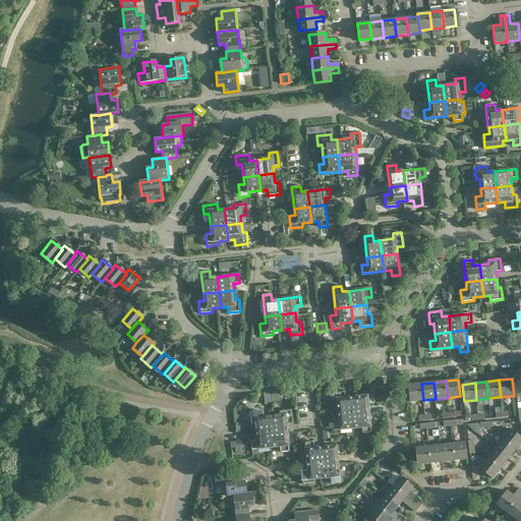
[(411,402),(423,400),(421,384),(409,385),(411,402)]
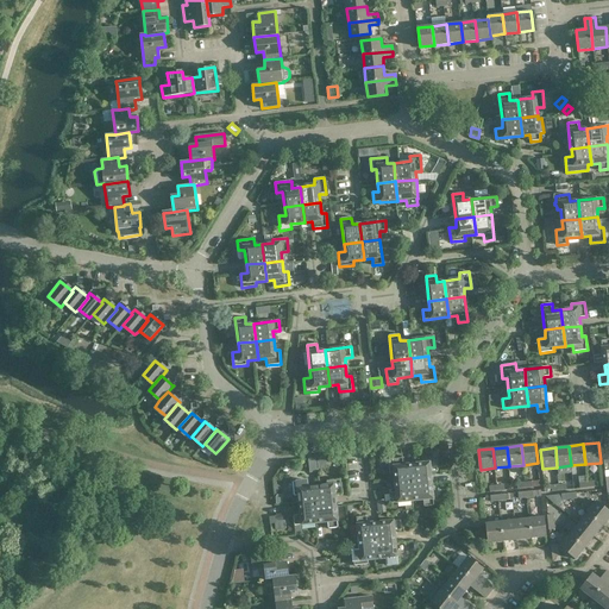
[(403,458),(389,459),(390,473),(395,473),(396,484),(414,482),(412,464),(403,465),(403,458)]
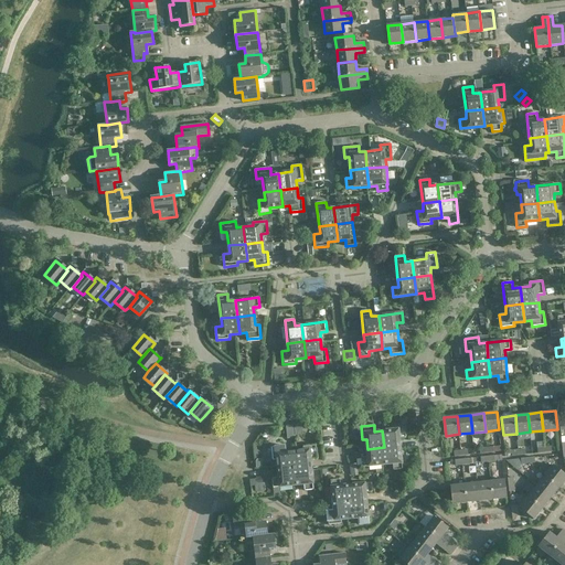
[(384,447),(401,446),(400,438),(406,438),(405,428),(382,430),(384,447)]
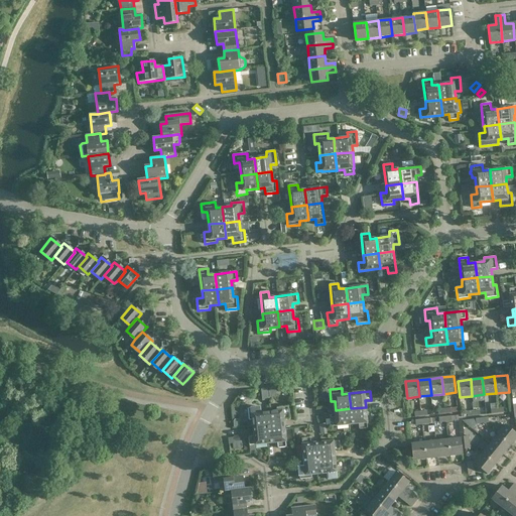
[(276,411),(268,412),(269,427),(284,425),(284,419),(290,418),(288,406),(276,407),(276,411)]
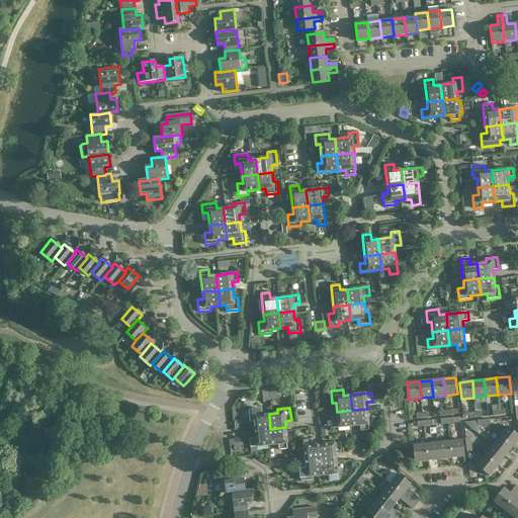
[(261,409),(249,410),(250,422),(254,421),(255,431),(270,429),(269,414),(262,415),(261,409)]
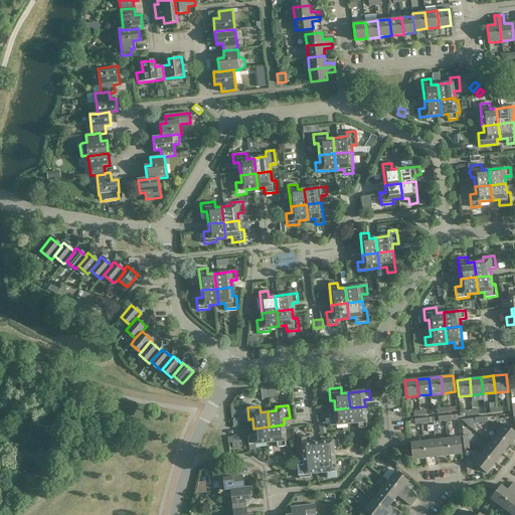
[(367,427),(365,406),(350,407),(351,423),(358,422),(359,428),(367,427)]
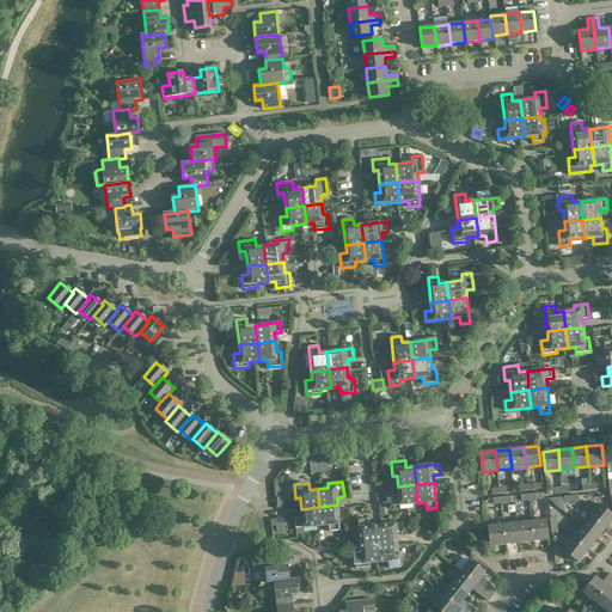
[(416,484),(398,487),(398,495),(391,495),(392,506),(417,503),(416,484)]
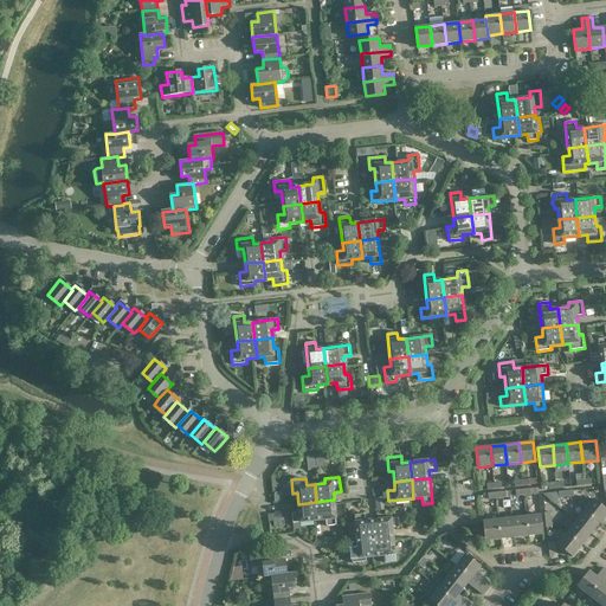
[(605,515),(605,508),(593,498),(585,510),(600,523),(605,515)]
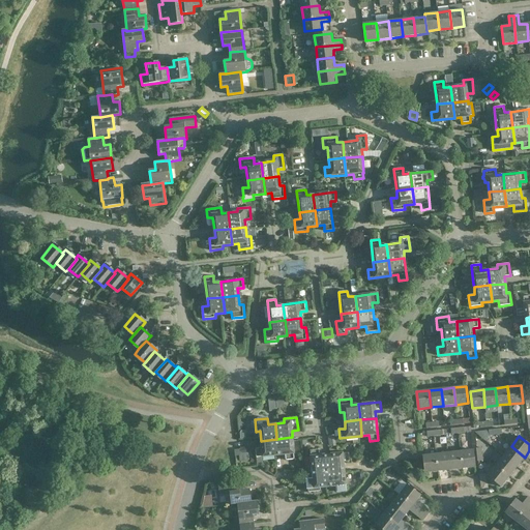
[(295,460),(292,437),(276,439),(278,454),(285,454),(286,461),(295,460)]
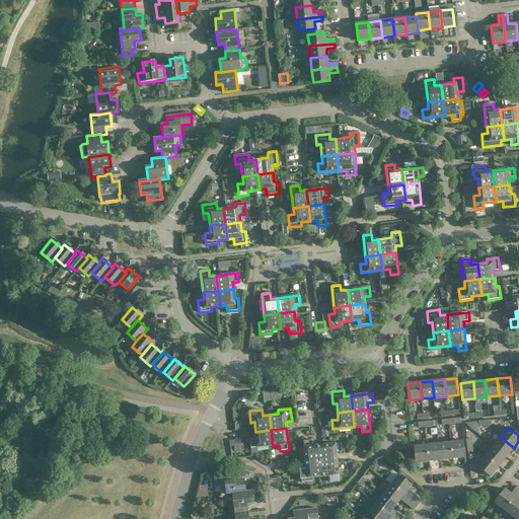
[(271,430),(255,432),(256,438),(250,439),(251,448),(256,447),(273,445),(271,430)]
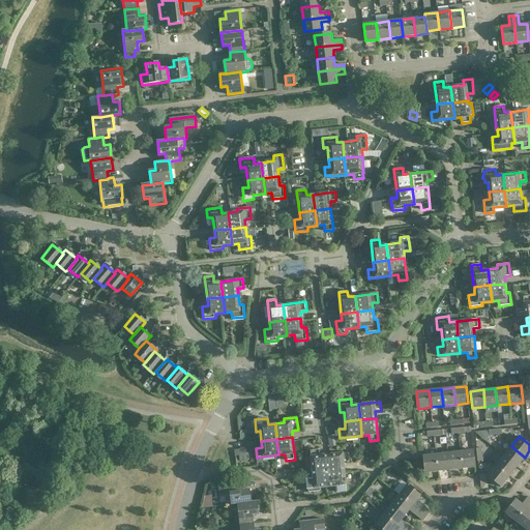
[(511,446),(503,457),(517,467),(525,458),(511,446)]
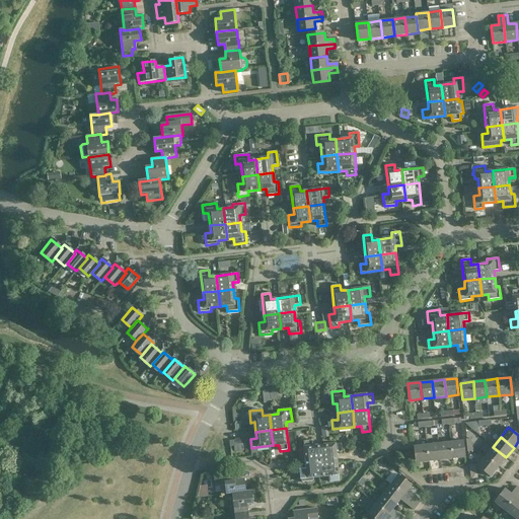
[(321,460),(320,445),(313,446),(312,440),(304,441),(306,462),(321,460)]
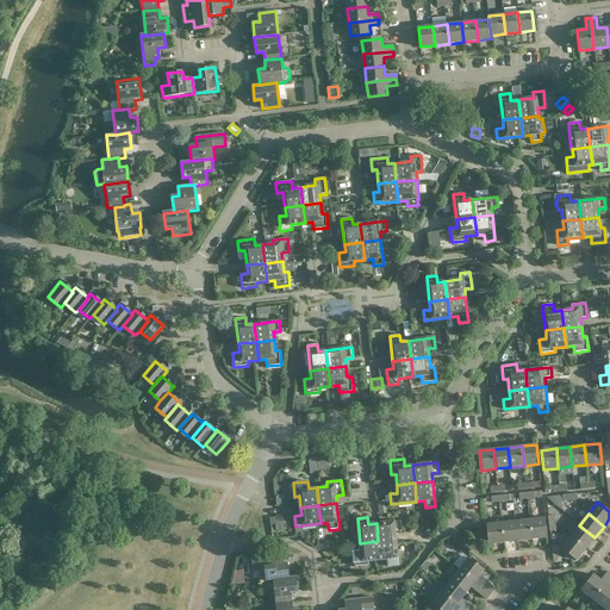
[(547,537),(545,517),(530,520),(533,539),(547,537)]
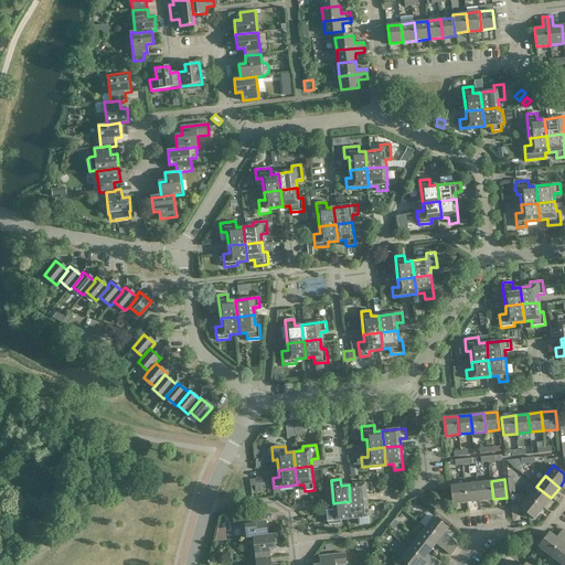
[(480,501),(493,499),(491,481),(478,482),(480,501)]
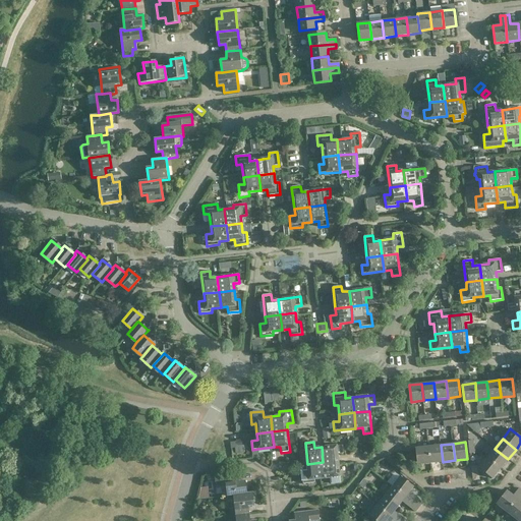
[(323,462),(338,461),(338,454),(344,454),(343,445),(322,447),(323,462)]
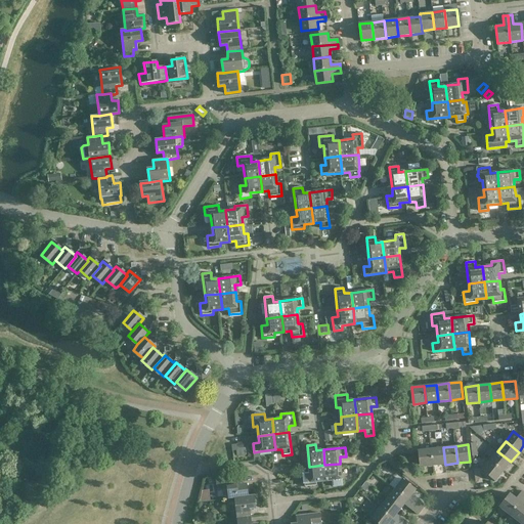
[(445,465),(443,447),(431,448),(433,466),(445,465)]
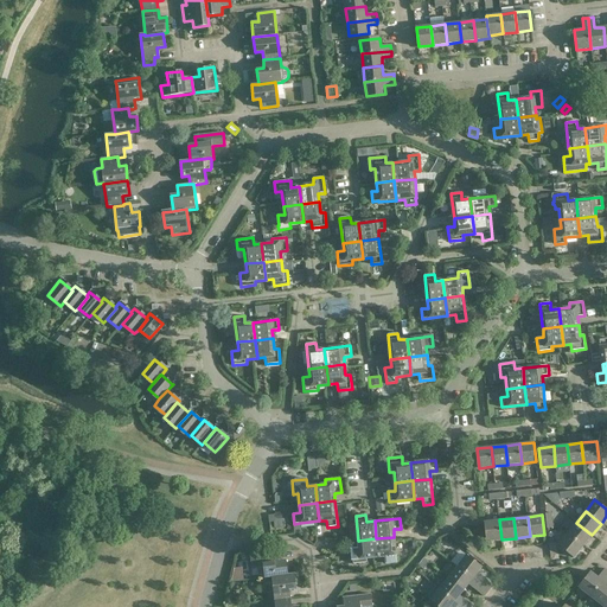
[(487,541),(502,540),(499,519),(485,522),(487,541)]
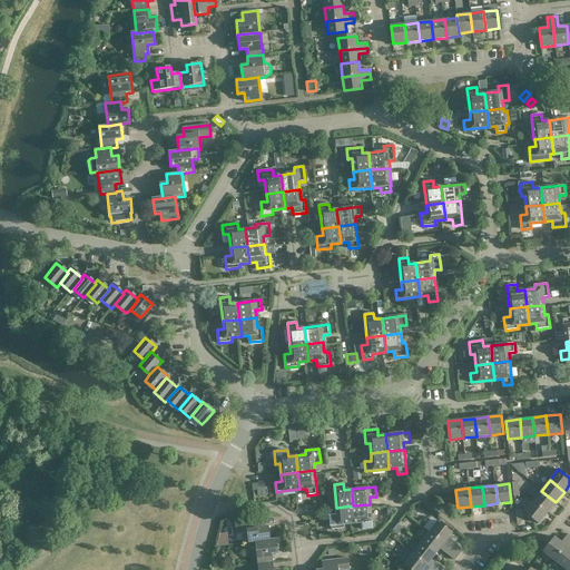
[(541,491),(533,501),(548,512),(556,502),(541,491)]
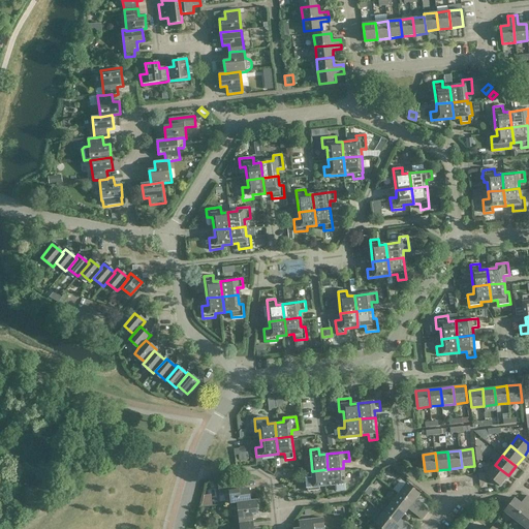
[(372,457),(368,462),(372,466),(376,461),(372,457)]
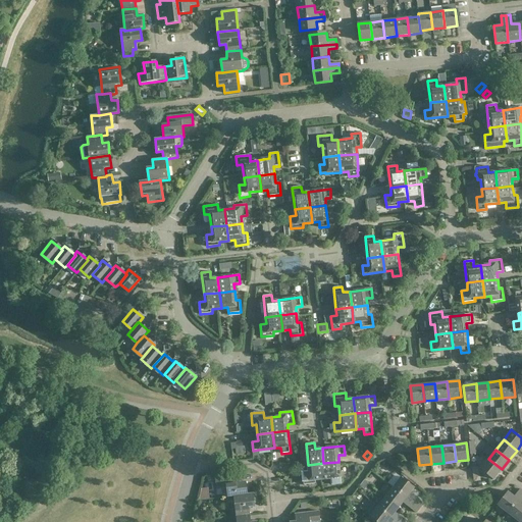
[(502,469),(488,459),(480,469),(493,479),(502,469)]
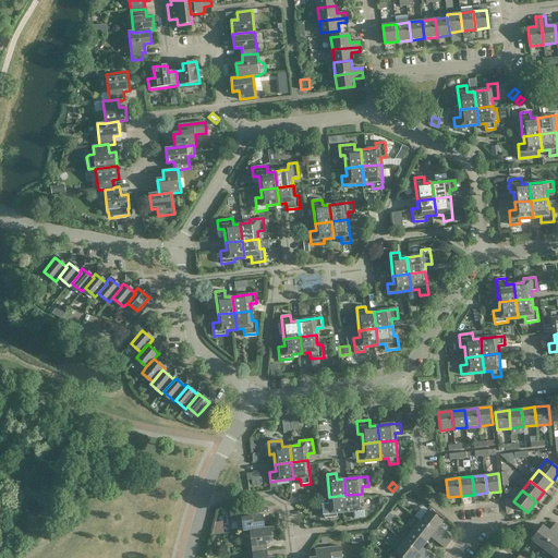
[(362,494),(346,495),(348,512),(354,511),(355,518),(365,517),(362,494)]
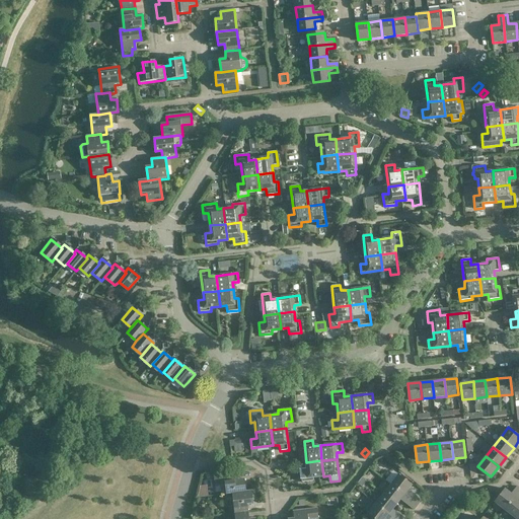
[(306,462),(307,469),(300,469),(301,482),(313,480),(313,477),(323,476),(321,460),(306,462)]
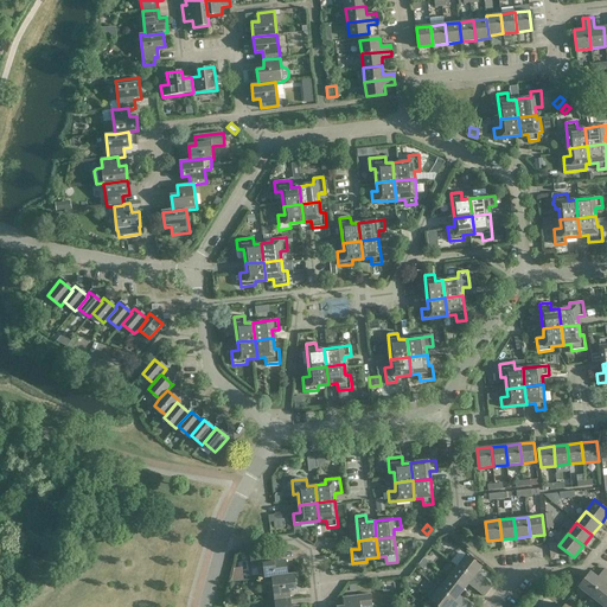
[(411,549),(415,548),(417,545),(416,542),(414,540),(410,540),(408,543),(408,547),(411,549)]
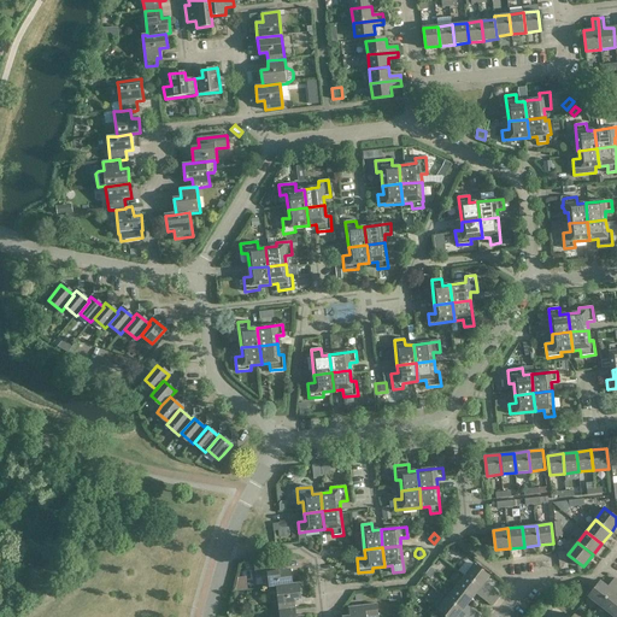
[(269,587),(276,586),(293,583),(291,569),(283,569),(282,559),(254,563),(256,575),(268,574),(269,587)]
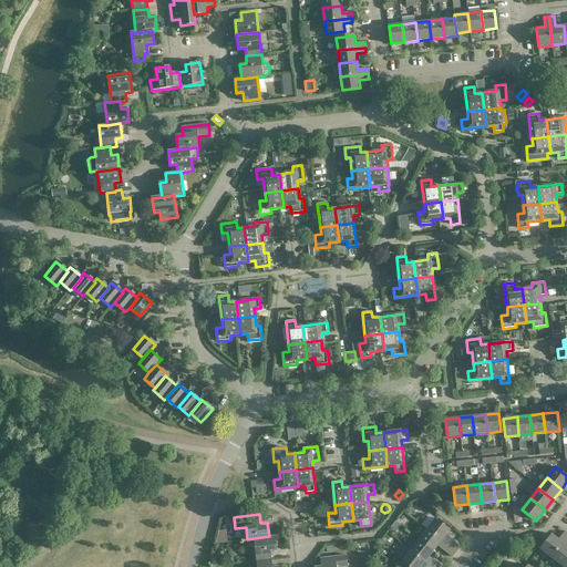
[(450,529),(435,518),(428,529),(456,552),(461,547),(445,535),(450,529)]
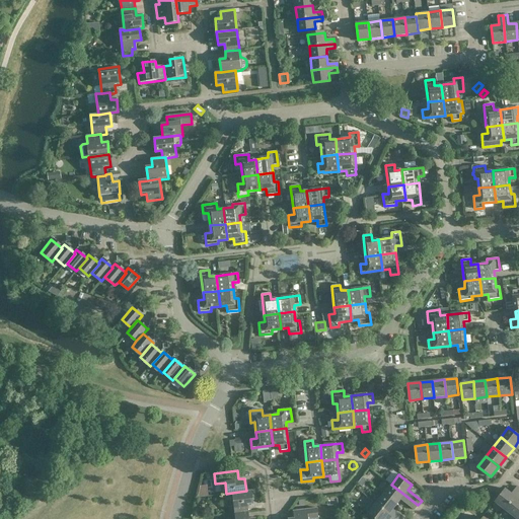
[(367,482),(362,477),(358,484),(362,487),(367,482)]
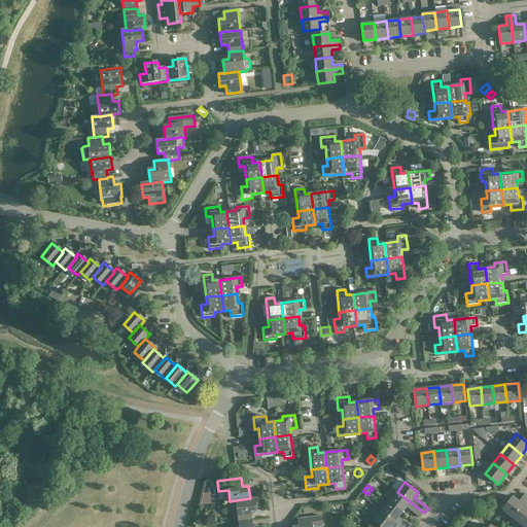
[(420,518),(424,513),(397,492),(389,501),(402,512),(407,507),(420,518)]
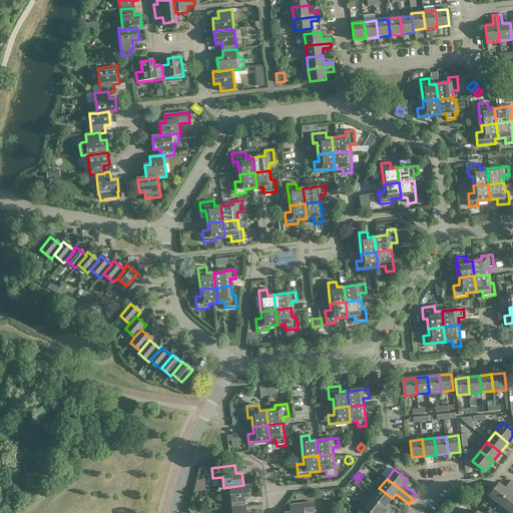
[(489,496),(499,503),(512,485),(512,482),(511,481),(505,488),(499,483),(489,496)]
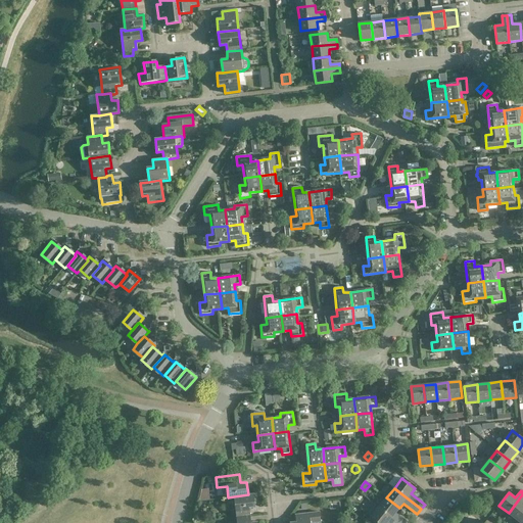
[(254,493),(248,494),(234,496),(236,517),(250,515),(249,508),(255,508),(254,493)]
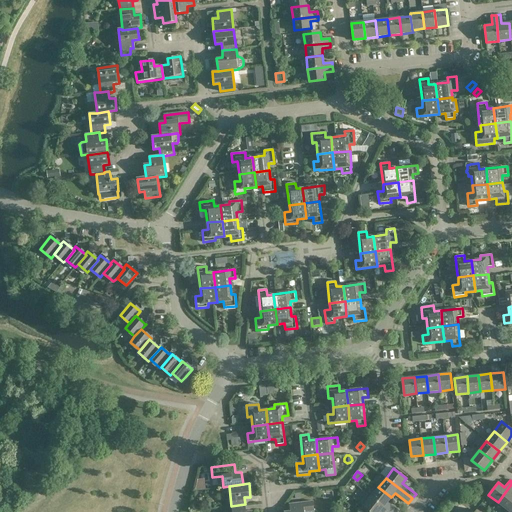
[(511,492),(511,484),(498,502),(507,510),(511,504),(511,492)]
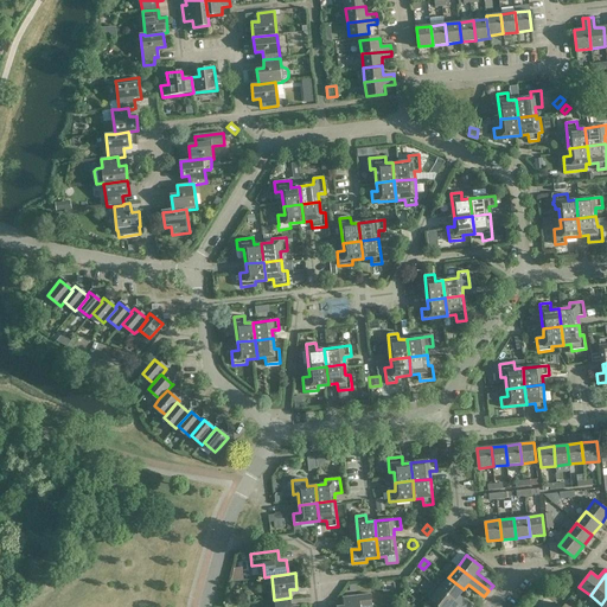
[(448,577),(440,588),(462,606),(474,606),(460,595),(464,589),(448,577)]
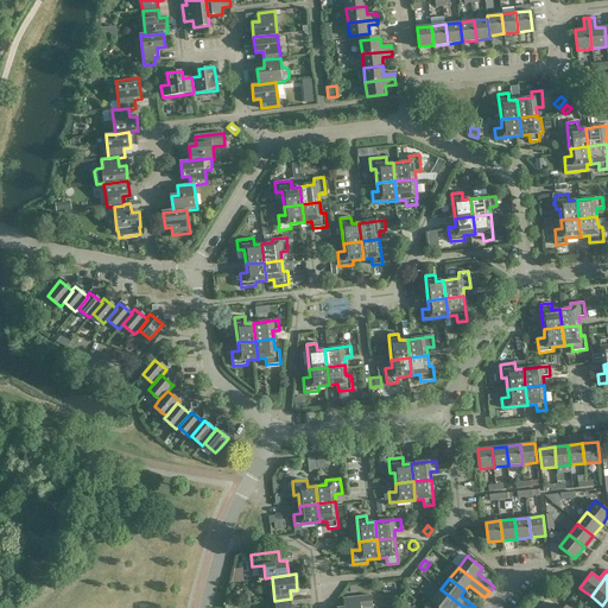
[(463,607),(441,589),(431,601),(439,607),(450,607),(451,607),(463,607)]
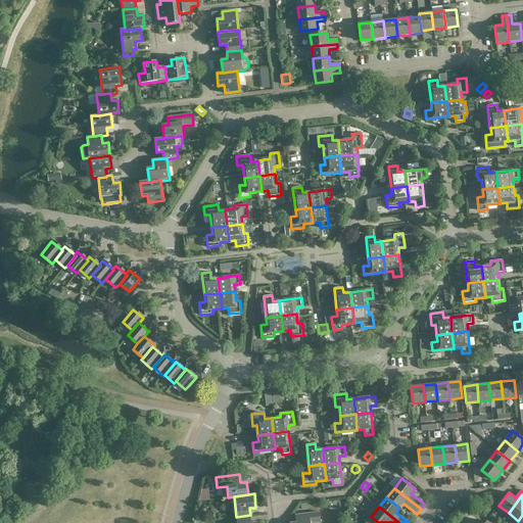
[(290,522),(316,522),(321,522),(320,512),(296,514),(296,522),(290,522)]
